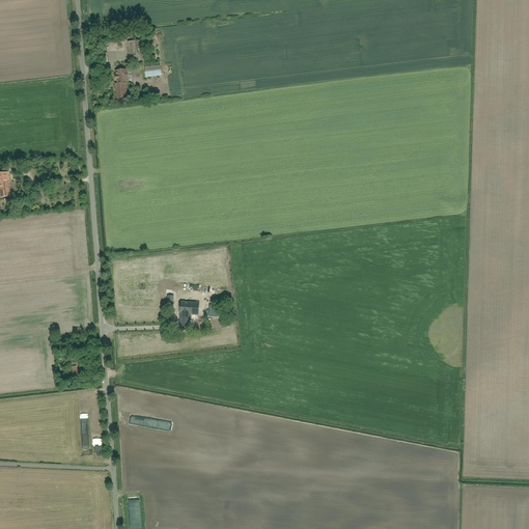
[(140,39),(126,40),(128,60),(142,58),(140,39)]
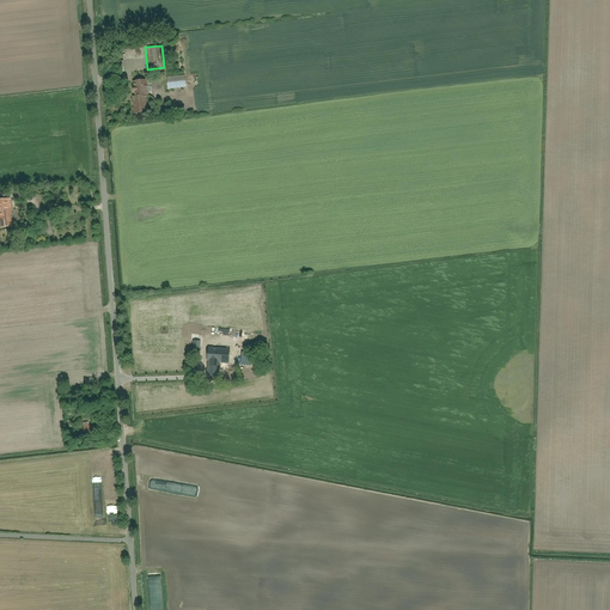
[(165,75),(166,87),(184,86),(183,74),(165,75)]
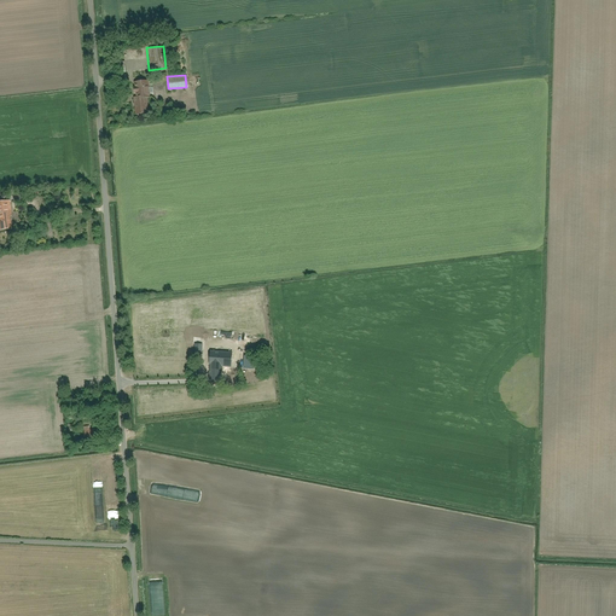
[(132,81),(134,112),(147,111),(145,80),(132,81)]
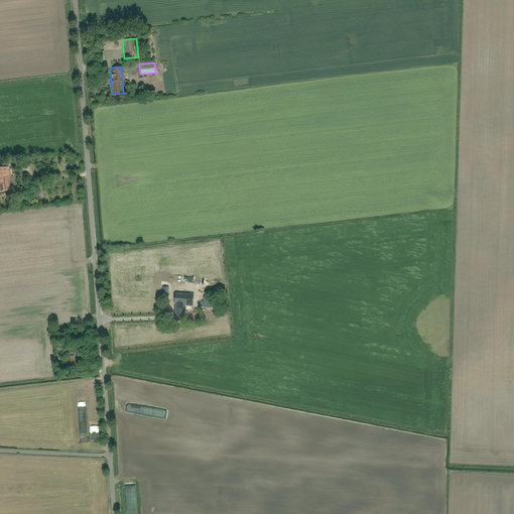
[(147,91),(136,92),(137,99),(148,98),(147,91)]
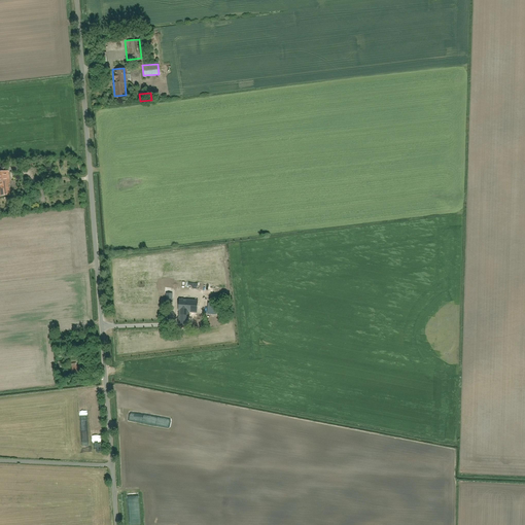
[(0,196),(9,195),(6,170),(0,170),(0,196)]
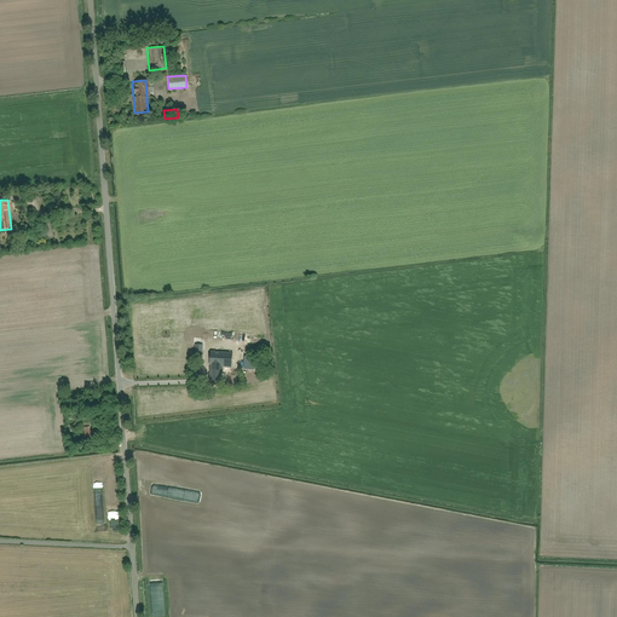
[(207,364),(209,364),(208,379),(220,380),(221,365),(230,365),(231,351),(208,349),(207,364)]
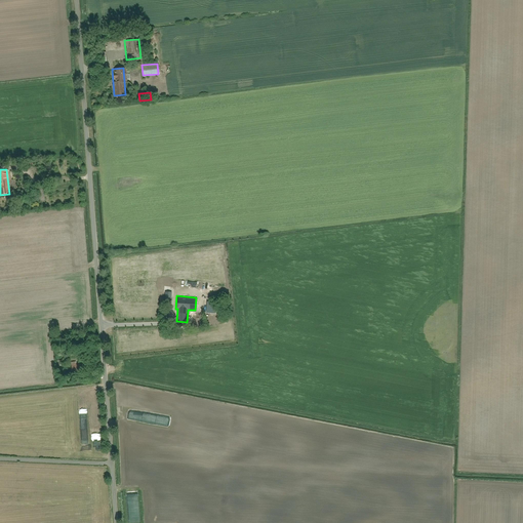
[(70,364),(71,373),(80,373),(80,363),(70,364)]
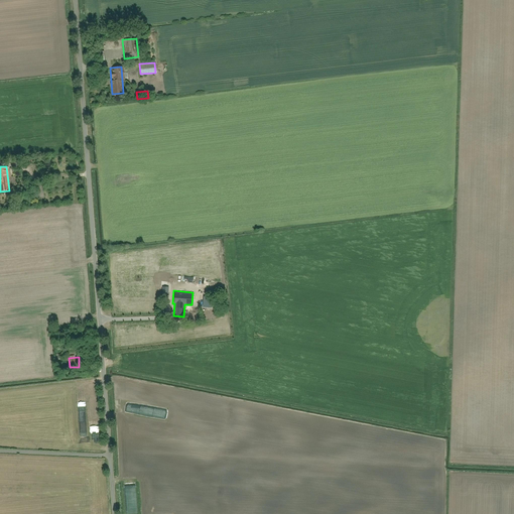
All buildings are outlined.
